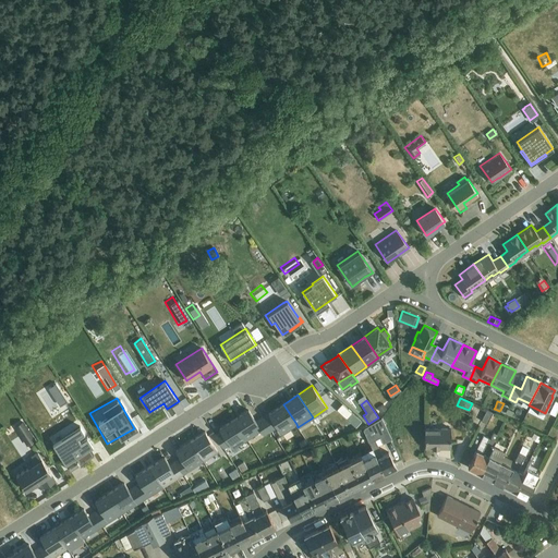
[(342,402),(337,408),(356,426),(362,420),(342,402)]
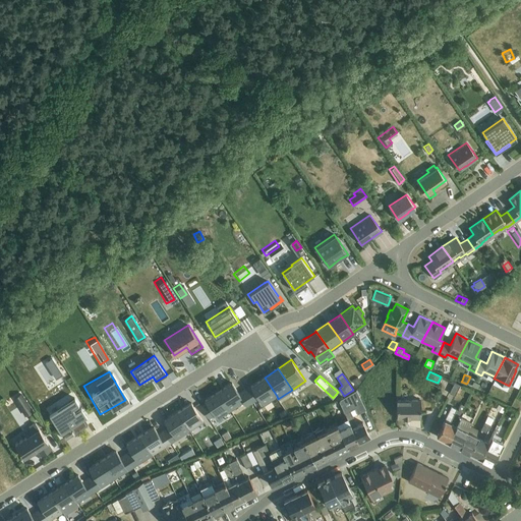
[(245,390),(252,402),(257,398),(263,405),(277,396),(265,378),(247,388),(245,390)]
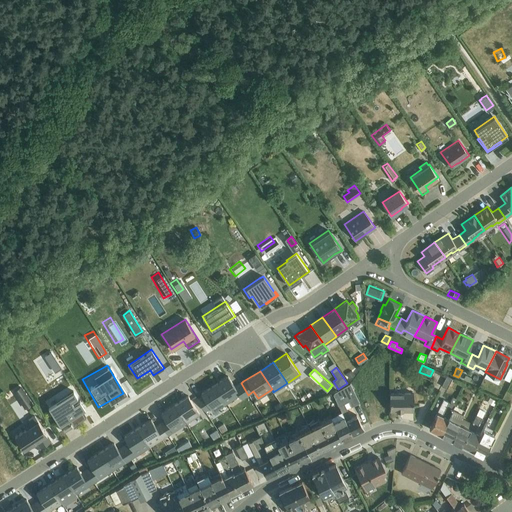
[(500,379),(486,372),(484,377),(497,383),(500,379)]
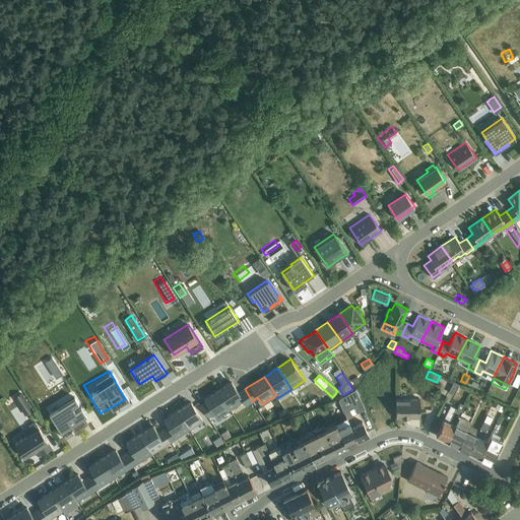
[(217,390),(230,409),(243,401),(246,405),(252,401),(245,389),(239,392),(232,382),(217,390)]
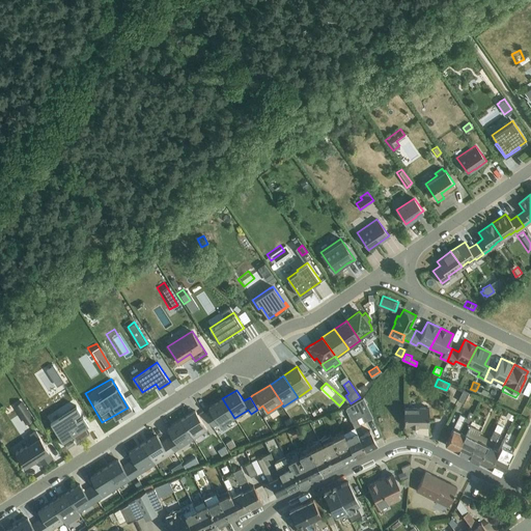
[(463,390),(457,399),(464,402),(466,398),(468,400),(471,393),(463,390)]
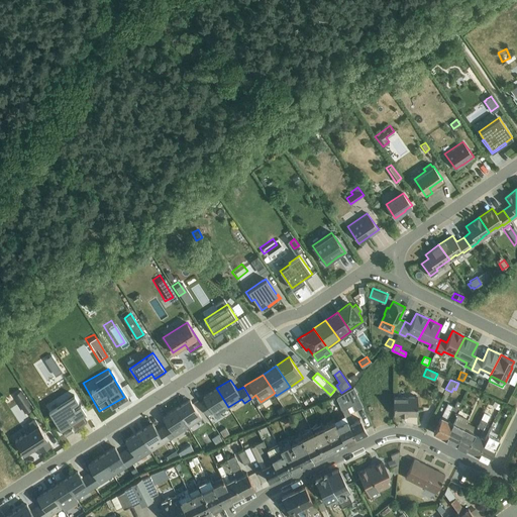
[(344,415),(355,437),(367,432),(359,418),(354,420),(349,412),(363,406),(353,387),(335,397),(344,415)]
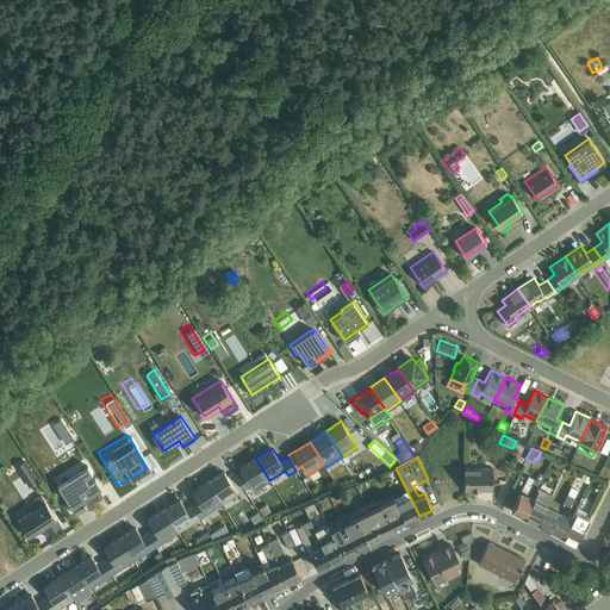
[(269,480),(255,458),(240,468),(242,472),(240,472),(236,475),(244,489),(250,485),(254,491),(269,480)]
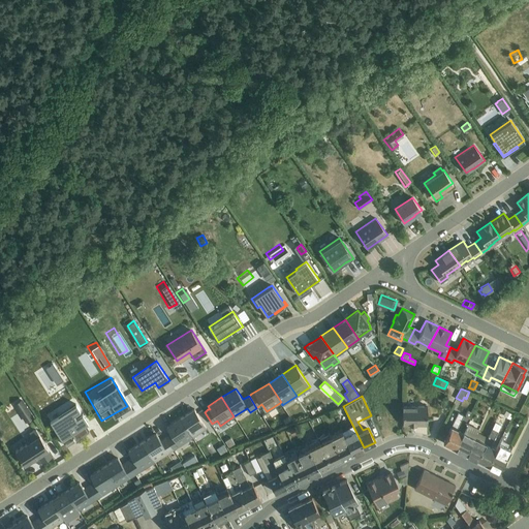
[(22,399),(12,404),(25,423),(33,417),(22,399)]
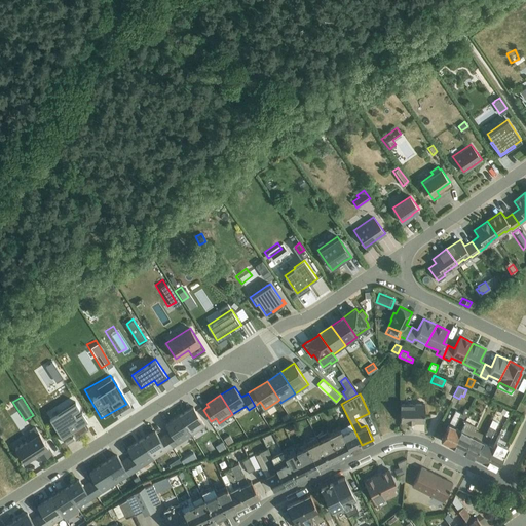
[(75,402),(49,418),(62,437),(71,430),(75,437),(88,428),(84,422),(87,420),(82,412),(76,415),(74,412),(79,408),(75,402)]
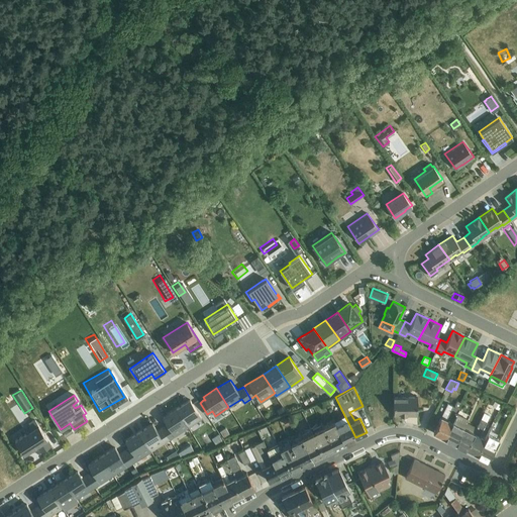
[(417,396),(394,396),(393,414),(417,414),(417,396)]
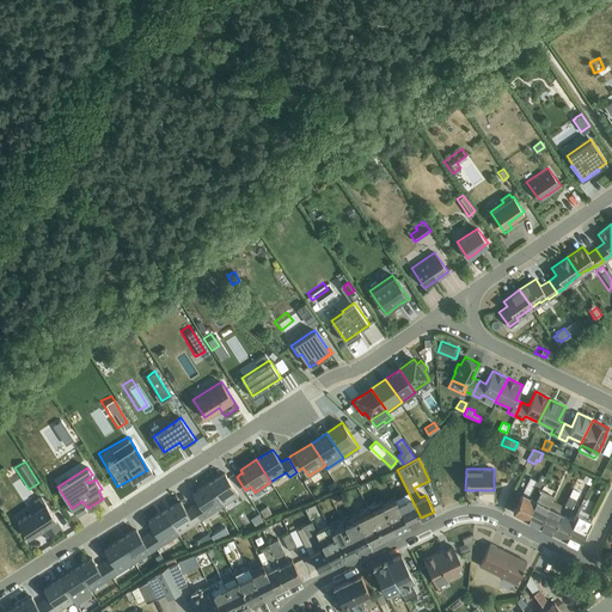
[(209,483),(222,505),(226,503),(239,495),(225,472),(209,483)]
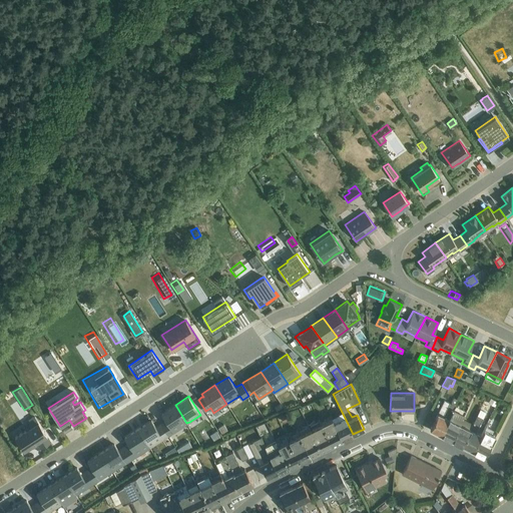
[(441,434),(455,405),(457,400),(453,397),(450,403),(444,400),(438,413),(430,429),(441,434)]
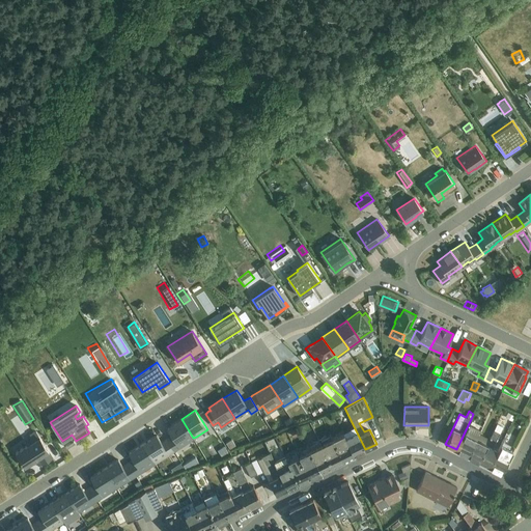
[(507,412),(505,417),(511,420),(513,415),(507,412)]
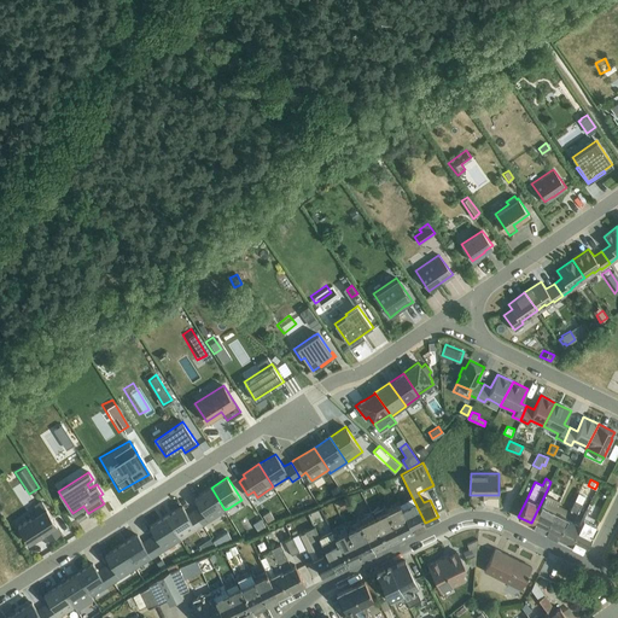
[(193,509),(203,523),(203,524),(225,509),(211,488),(194,497),(199,506),(193,509)]
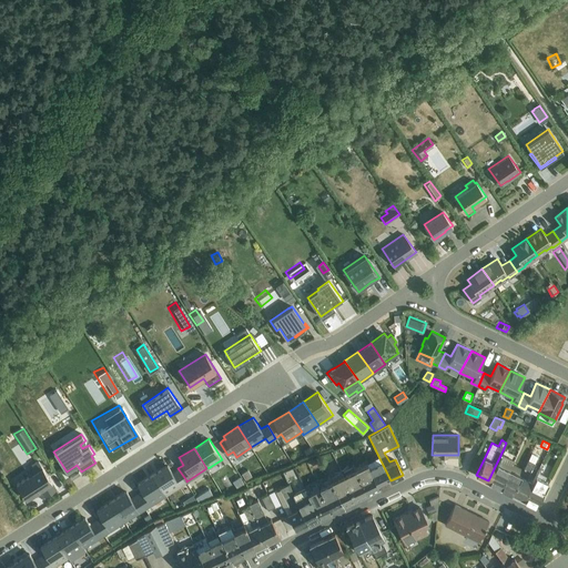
[(504,448),(488,480),(500,486),(509,468),(516,455),(504,448)]
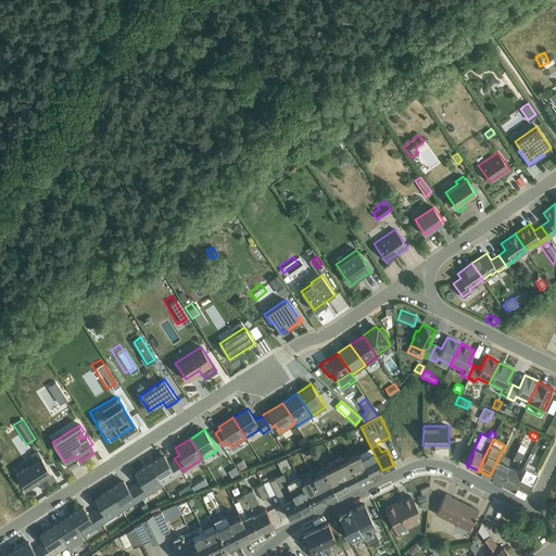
[(510,464),(501,482),(513,488),(520,471),(516,468),(526,446),(520,443),(510,464)]
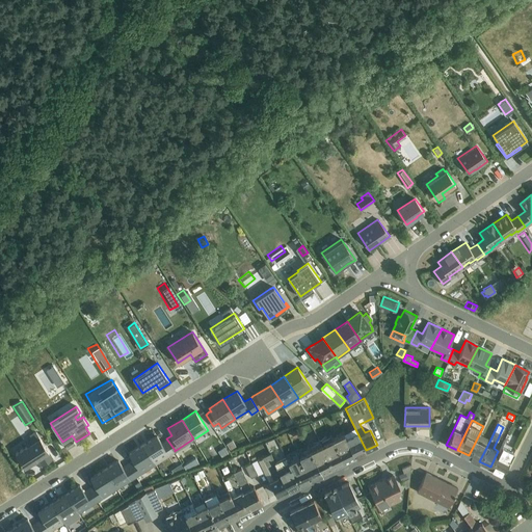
[(344,432),(355,455),(366,450),(354,427),(344,432)]
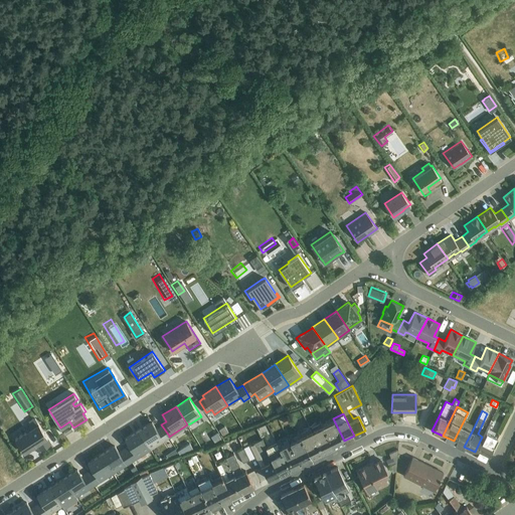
[(26,431),(14,439),(24,453),(37,444),(41,450),(51,444),(34,416),(27,420),(30,423),(24,427),(26,431)]
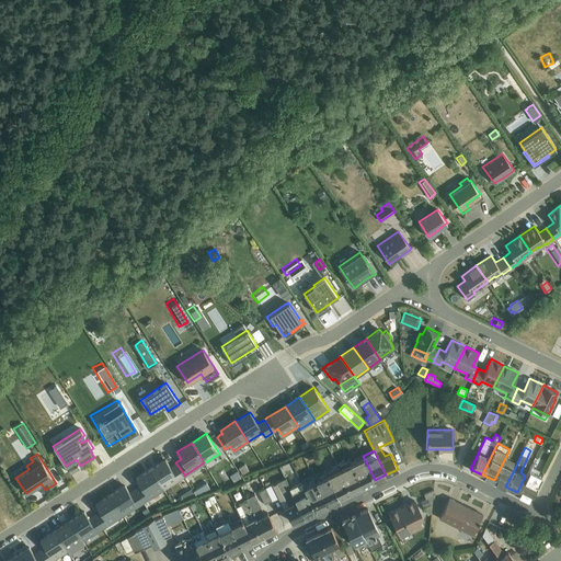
[(363,456),(351,462),(357,474),(362,485),(363,487),(363,485),(373,480),(375,480),(363,456)]
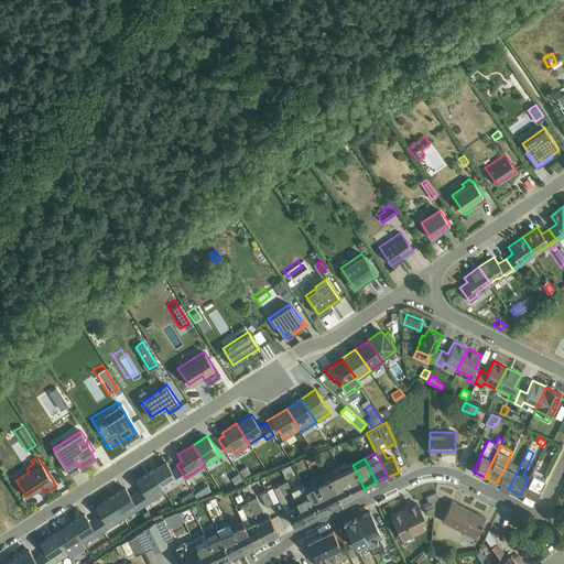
[(152,472),(164,490),(166,489),(185,477),(176,465),(171,469),(166,462),(152,472)]
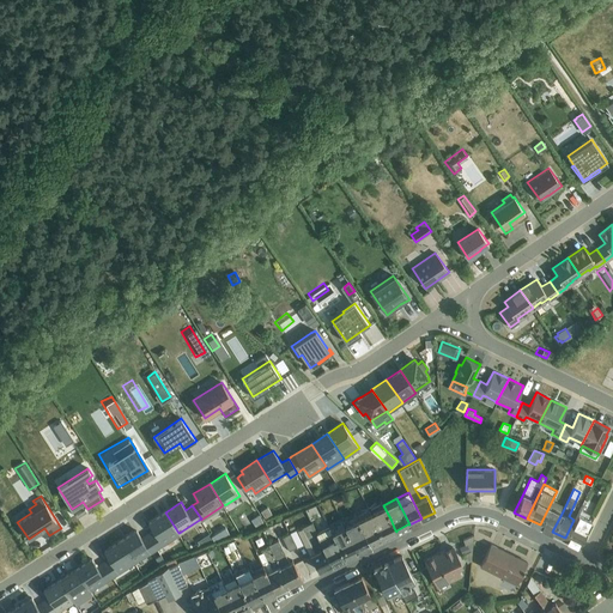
[(267,505),(261,510),(266,517),(272,514),(267,505)]
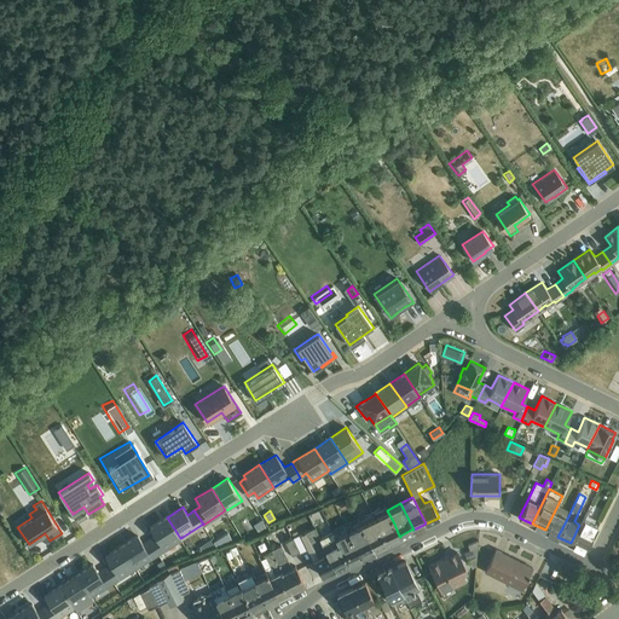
[(362,522),(374,549),(400,537),(399,536),(394,524),(387,510),(362,522)]
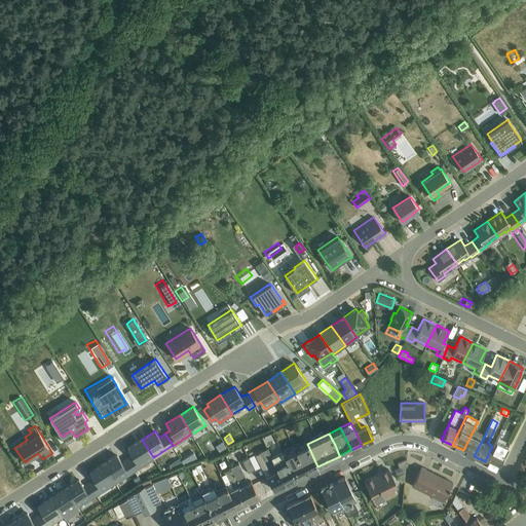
[(472,434),(463,450),(474,456),(483,439),(472,434)]
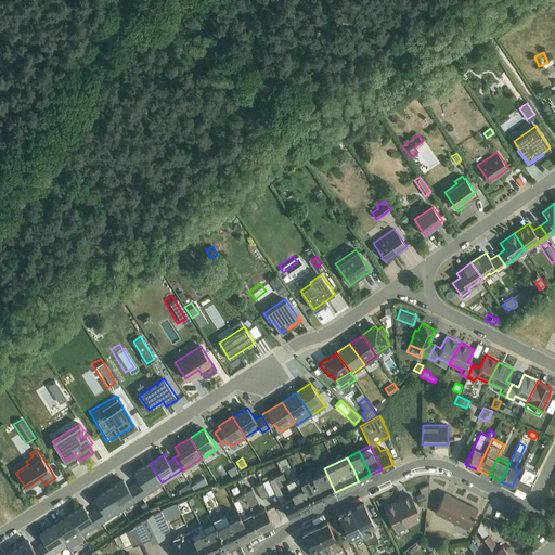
[(519,470),(512,487),(524,493),(538,466),(526,461),(525,463),(524,463),(519,470)]
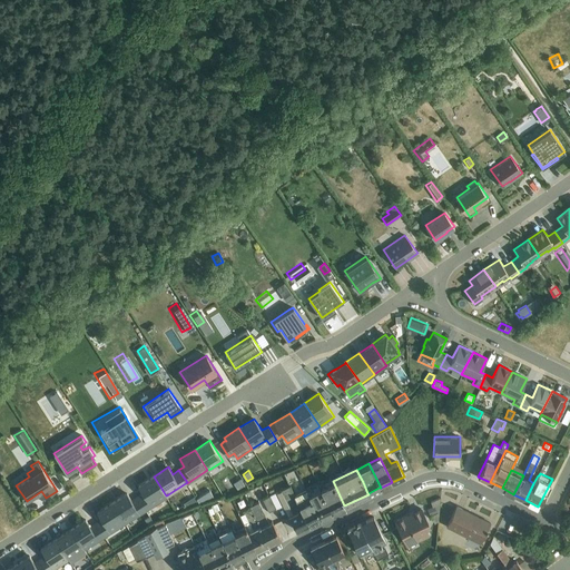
[(137,497),(145,509),(166,495),(154,477),(138,485),(144,493),(137,497)]
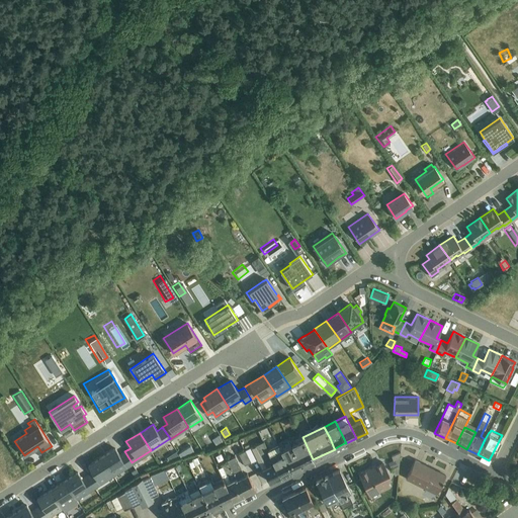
[(220,434),(212,438),(217,444),(224,439),(220,434)]
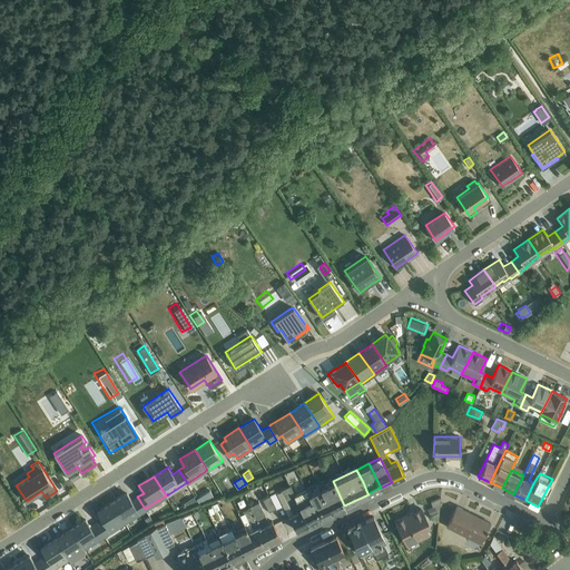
[(322,492),(333,512),(344,505),(333,481),(332,482),(320,488),(322,492)]
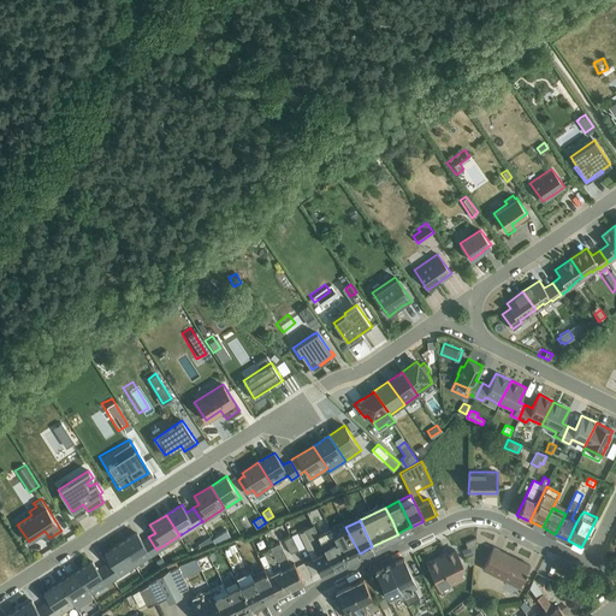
[(291,534),(298,549),(306,544),(320,573),(333,566),(318,534),(313,523),(303,529),(303,531),(298,533),(298,532),(291,534)]
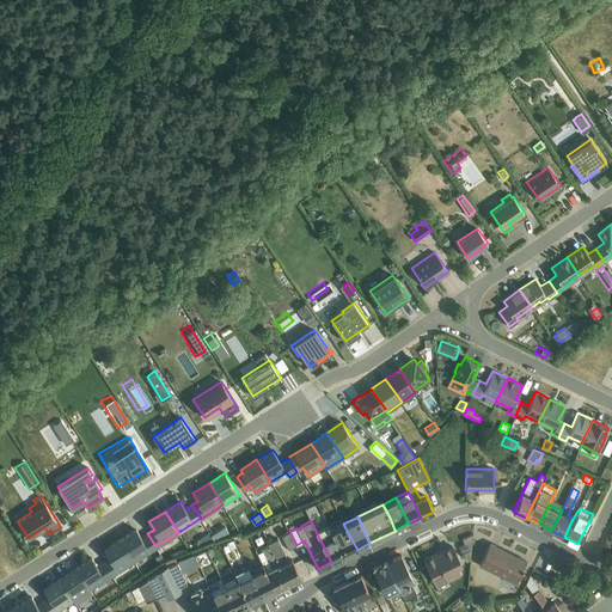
[(316,531),(331,562),(344,556),(331,531),(329,525),(316,531)]
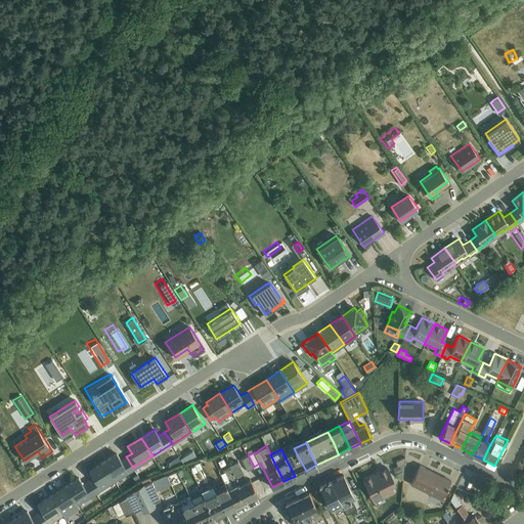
[(182,456),(180,457),(183,463),(195,455),(192,450),(182,456)]
